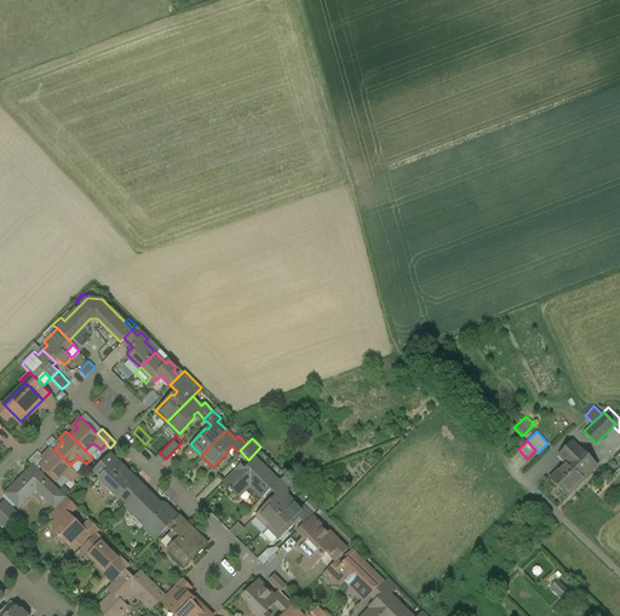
[(574,441),(561,454),(567,460),(579,447),(574,441)]
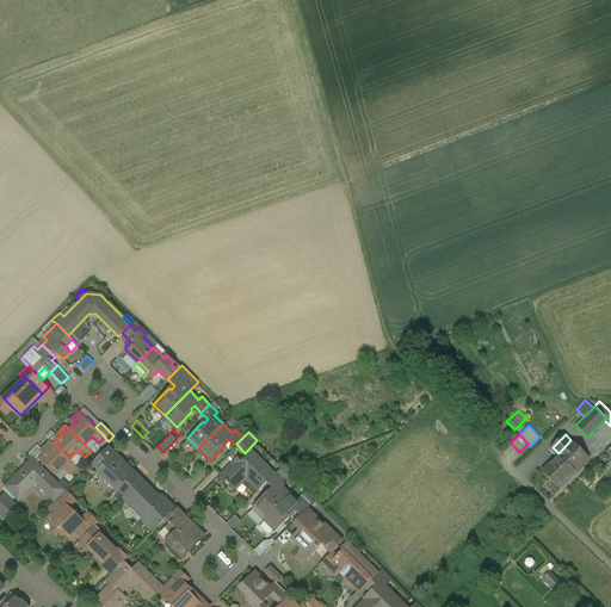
[(54,443),(50,439),(44,446),(48,450),(39,458),(55,472),(63,464),(71,471),(76,465),(69,458),(54,443)]
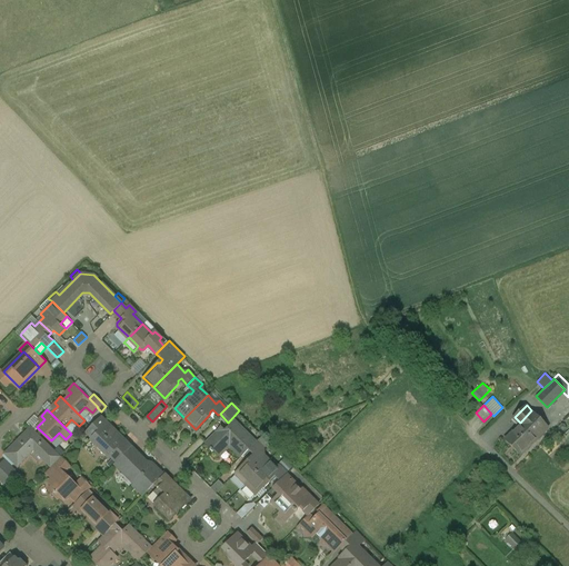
[(520,423),(505,437),(521,454),(548,426),(531,410),(520,423)]
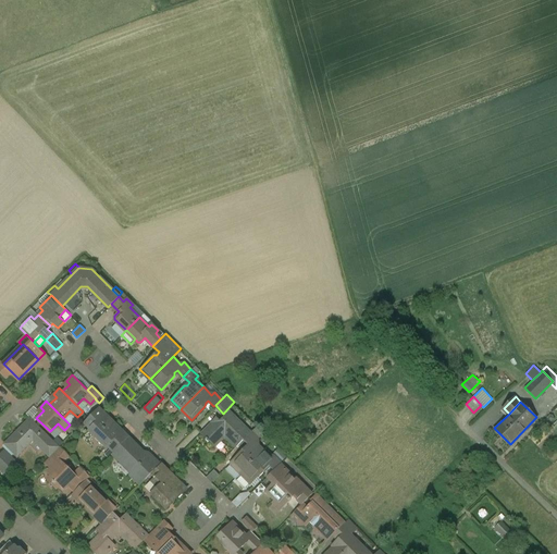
[(99,406),(85,420),(91,427),(88,429),(97,436),(98,435),(106,443),(119,430),(120,429),(110,419),(109,420),(103,416),(106,413),(99,406)]
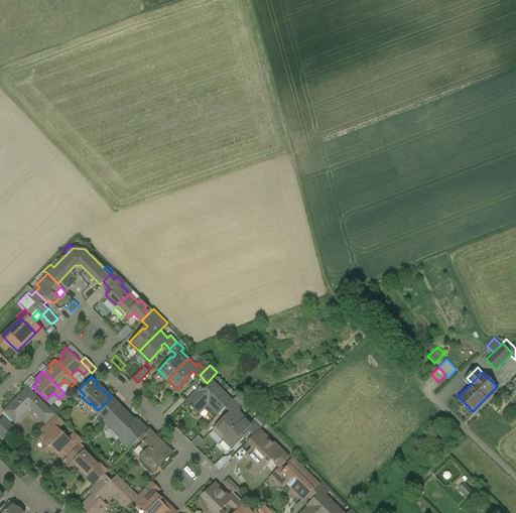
[(232,399),(213,380),(204,389),(202,387),(199,390),(198,389),(186,400),(196,409),(202,404),(206,404),(208,401),(219,412),(225,406),(232,399)]
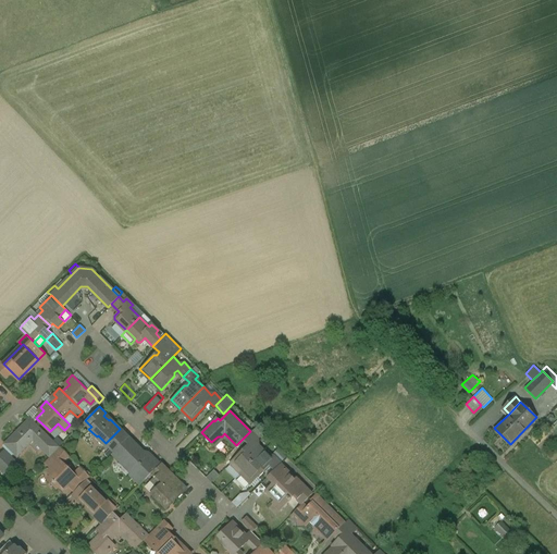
[(60,445),(31,417),(5,442),(16,454),(33,438),(36,438),(51,454),(60,445)]
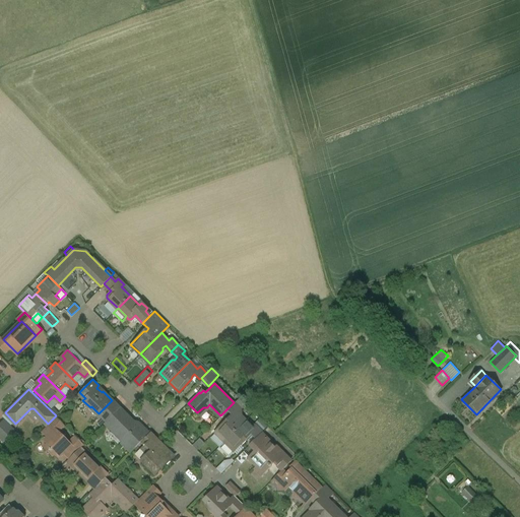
[(111,401),(99,413),(107,421),(118,408),(111,401)]
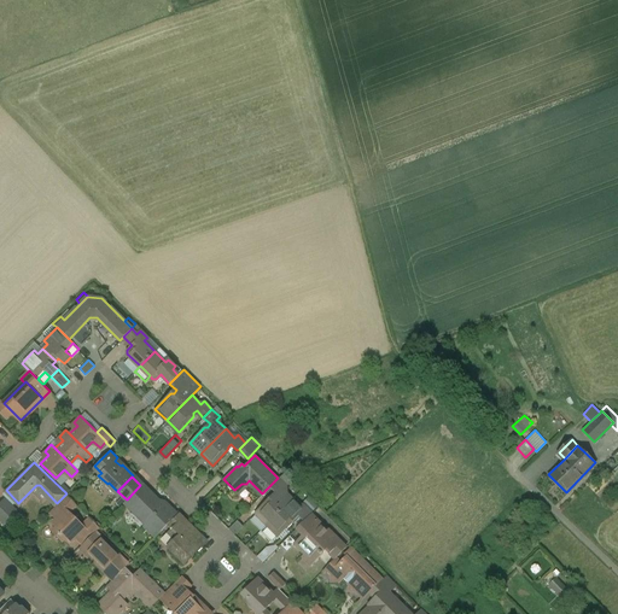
[(270,496),(255,512),(267,522),(292,497),(283,489),(286,486),(278,478),(269,486),(277,493),(274,496),(270,496)]
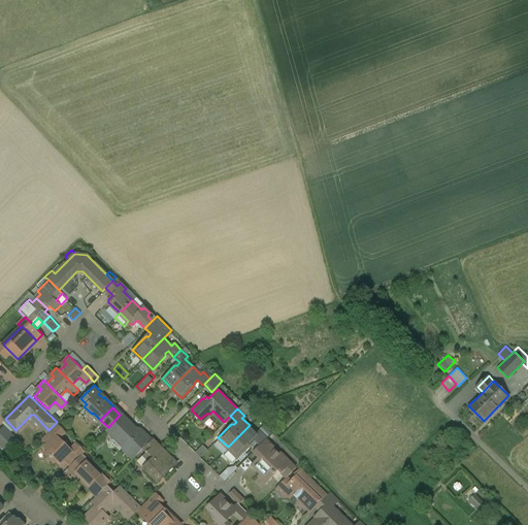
[(108,427),(106,428),(111,433),(125,420),(120,415),(108,427)]
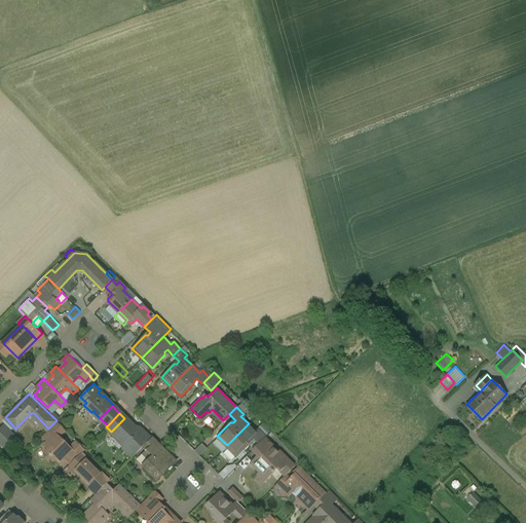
[(143,433),(126,416),(124,418),(111,432),(112,433),(114,431),(126,443),(123,447),(133,456),(143,445),(151,437),(147,433),(143,433)]
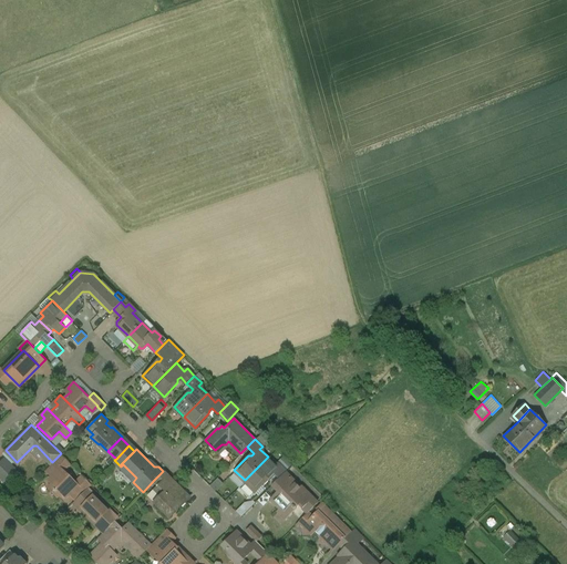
[(71,463),(61,453),(52,462),(44,470),(52,477),(48,481),(54,486),(54,491),(58,490),(64,496),(68,493),(75,500),(86,489),(91,483),(81,473),(74,480),(71,477),(71,473),(68,473),(64,470),(71,463)]
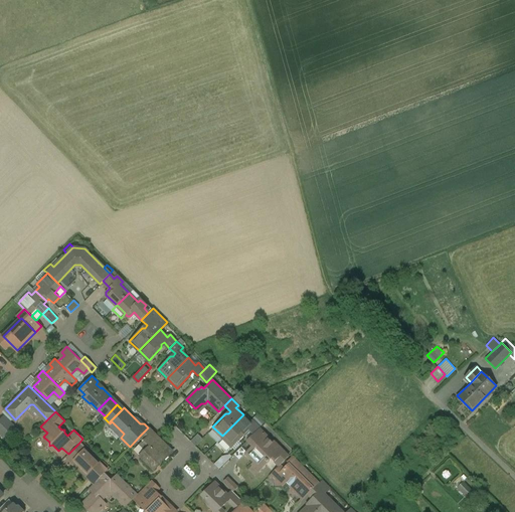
[(243,414),(222,436),(231,446),(244,433),(244,431),(246,428),(252,434),(259,428),(260,427),(252,420),(250,422),(243,414)]
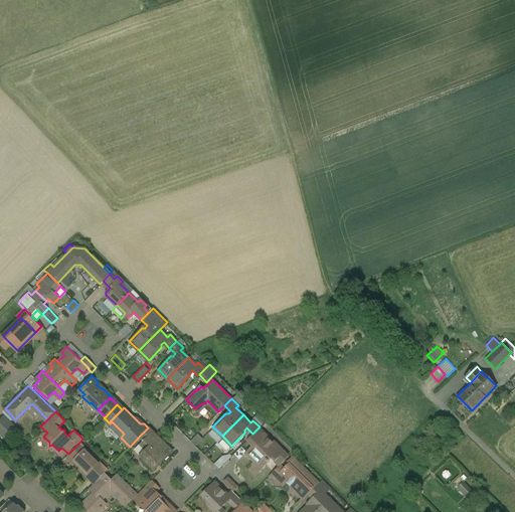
[(13,425),(4,415),(0,419),(0,431),(4,436),(13,425)]
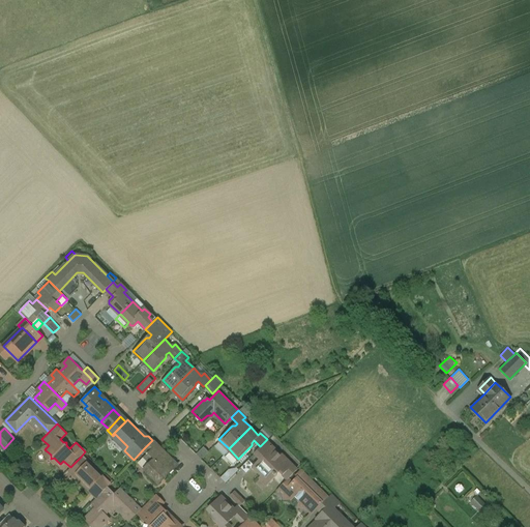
[(152,440),(144,448),(149,454),(157,444),(152,440)]
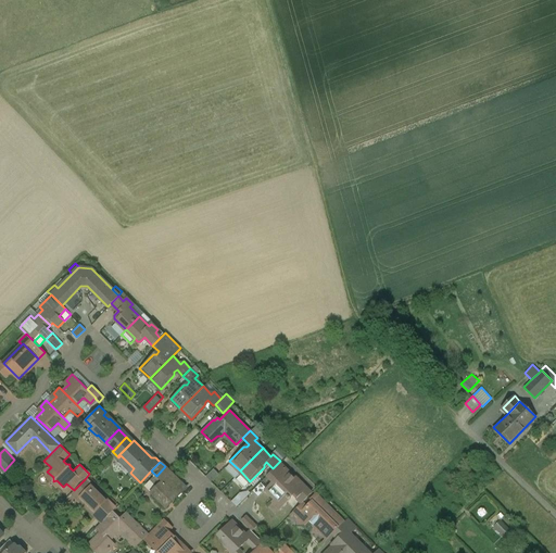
[(273,468),(267,475),(273,480),(286,467),(279,462),(273,468)]
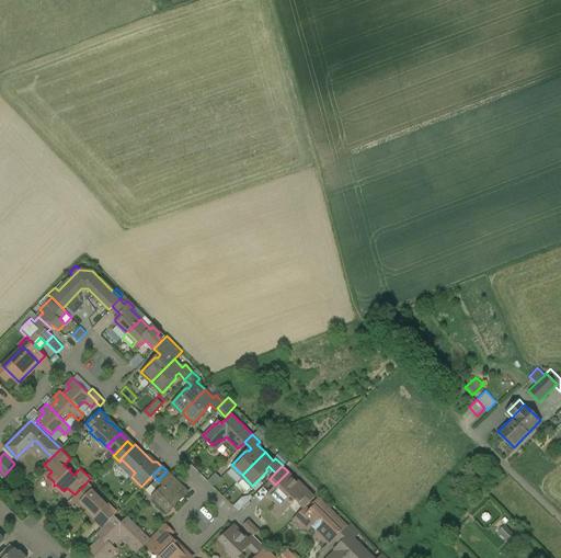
[(158,480),(155,484),(165,496),(159,502),(168,510),(186,491),(167,470),(158,480)]
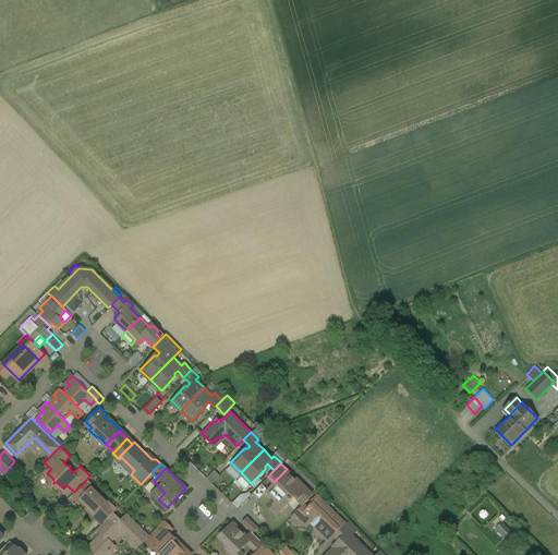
[(295,479),(287,469),(274,482),(266,490),(275,498),(273,501),(280,509),(291,498),(288,496),(290,494),(293,494),(302,504),(303,503),(313,493),(296,478),(295,479)]
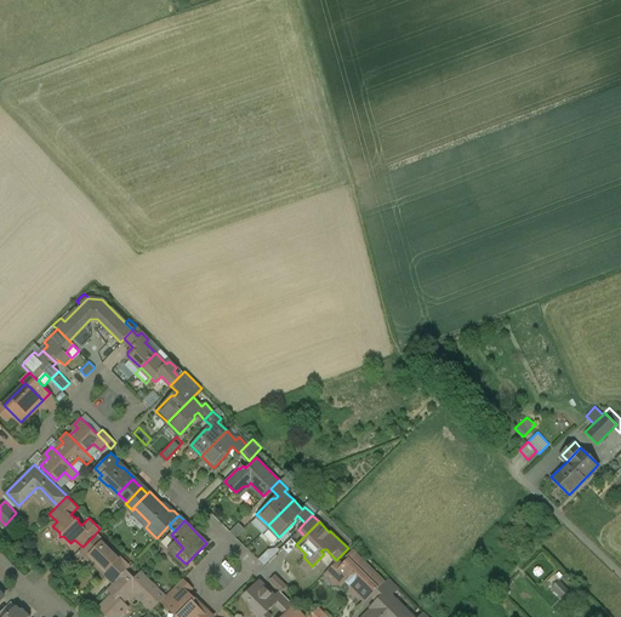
[(83,547),(80,549),(93,563),(96,560),(107,571),(119,558),(95,535),(83,547)]
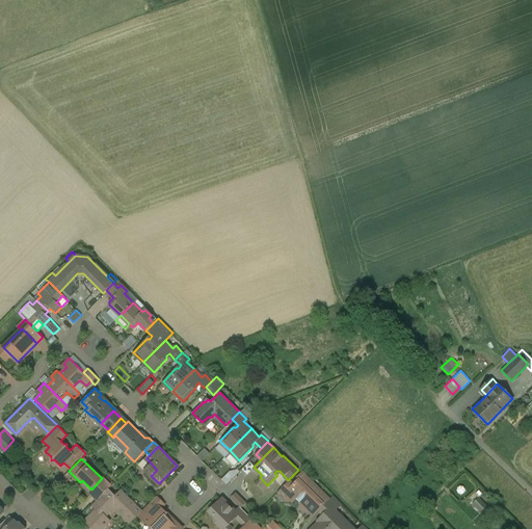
[(328,498),(301,471),(297,476),(299,477),(293,484),(289,479),(288,480),(282,486),(288,492),(286,494),(286,499),(291,499),(293,497),(294,498),(296,496),(306,506),(304,506),(313,514),(317,510),(328,498)]
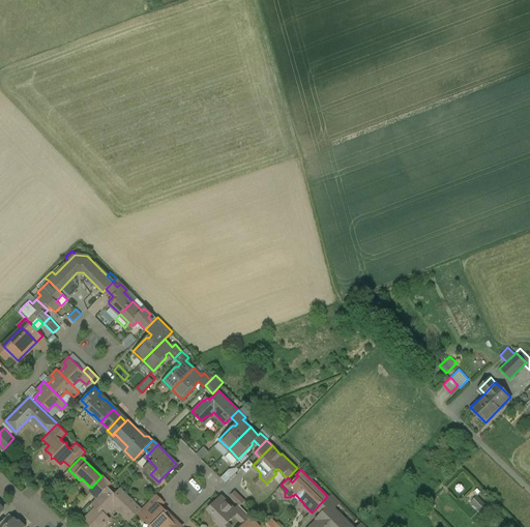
[(108,486),(91,502),(95,506),(84,518),(93,526),(98,526),(109,518),(105,514),(116,501),(125,510),(122,514),(129,520),(138,511),(141,507),(120,487),(115,493),(108,487),(108,486)]
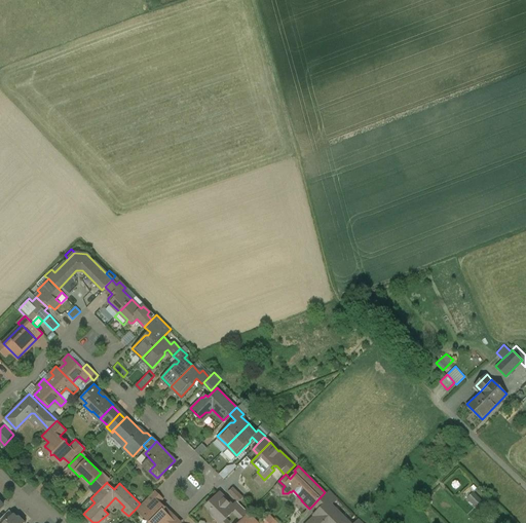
[(242,495),(233,486),(228,491),(236,499),(237,500),(242,495)]
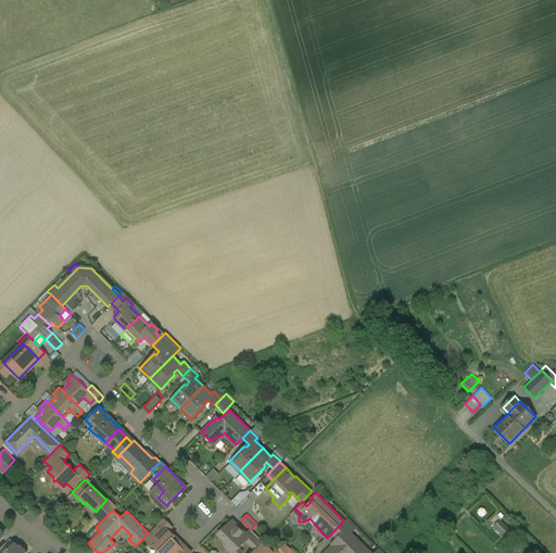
[(343,520),(331,533),(337,539),(345,529),(349,531),(356,524),(348,516),(343,520)]
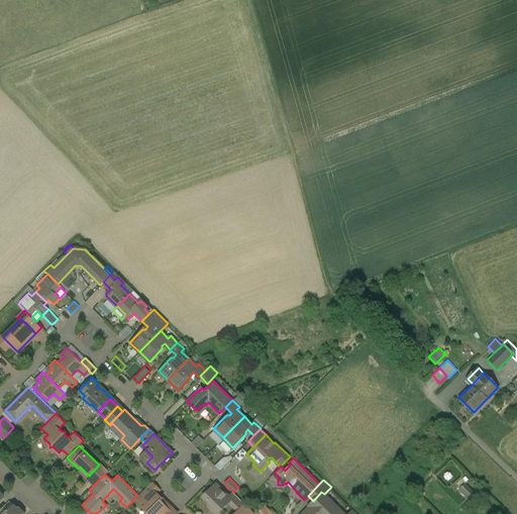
[(228,496),(215,483),(202,496),(218,512),(229,501),(231,499),(228,496)]
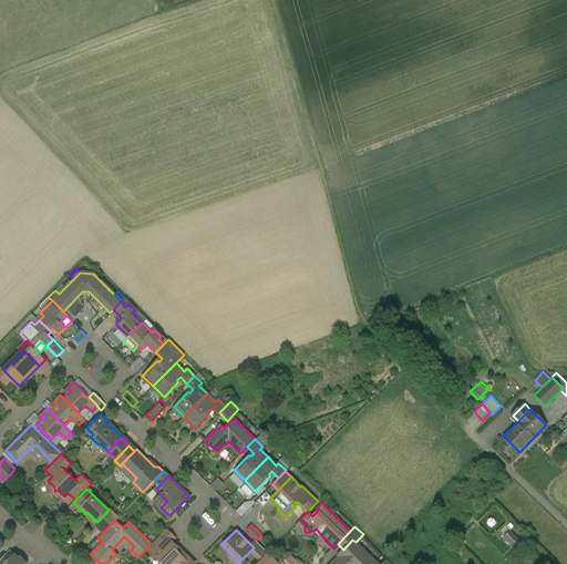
[(519,539),(509,530),(504,535),(513,545),(519,539)]
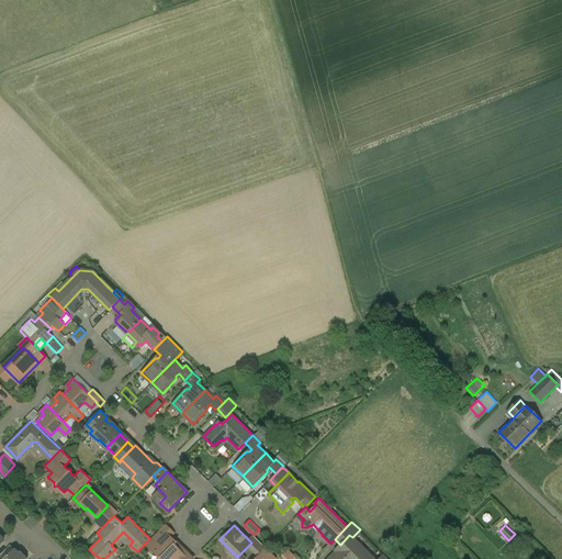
[(165,540),(156,532),(149,538),(146,543),(161,558),(191,558),(192,558),(169,536),(165,540)]
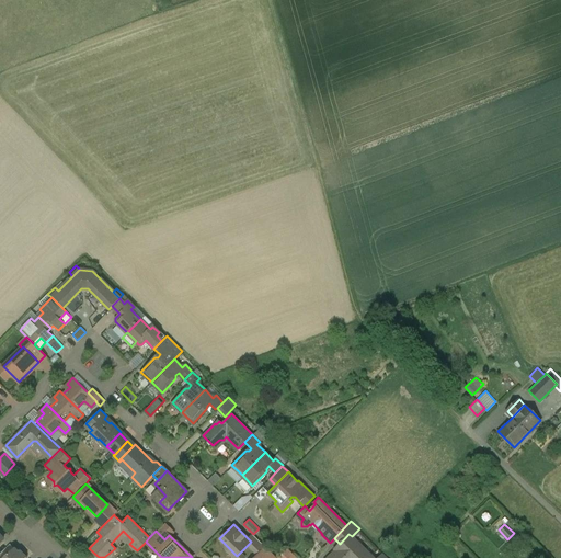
[(253,534),(252,533),(248,538),(251,542),(249,544),(258,553),(265,546),(253,534)]
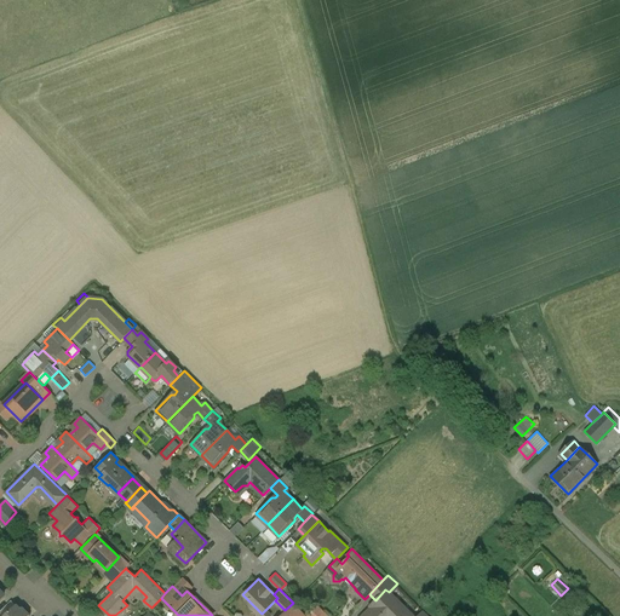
[(412,615),(389,592),(385,589),(375,600),(371,605),(372,606),(362,615),(412,615)]
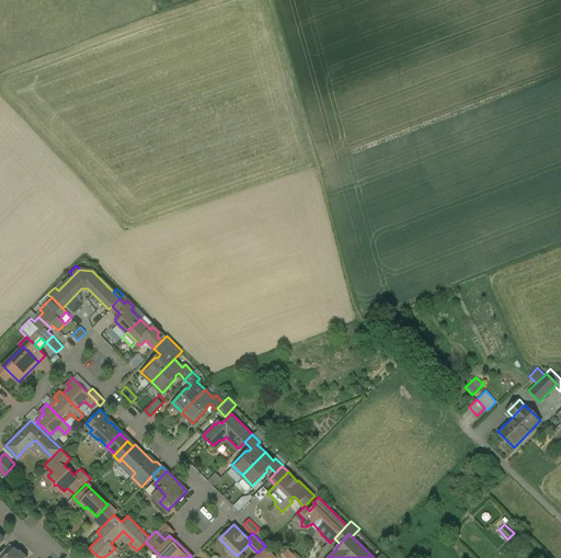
[(258,553),(252,557),(274,557),(276,557),(265,546),(258,553)]
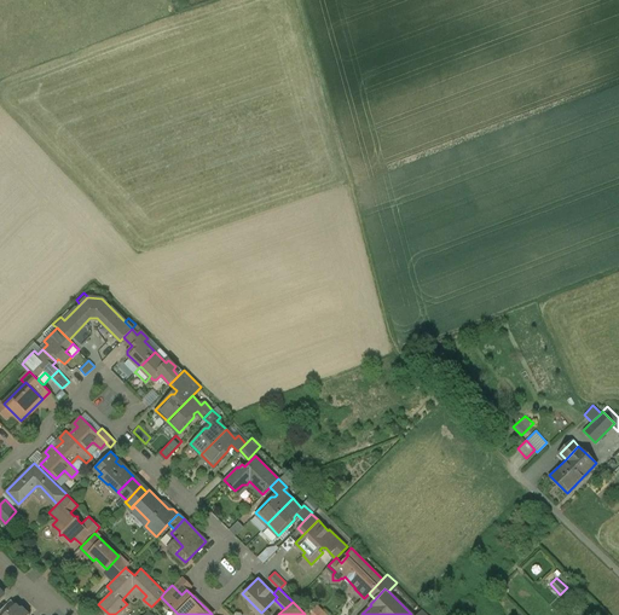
[(4,614),(27,614),(29,614),(22,607),(19,608),(16,603),(4,614)]
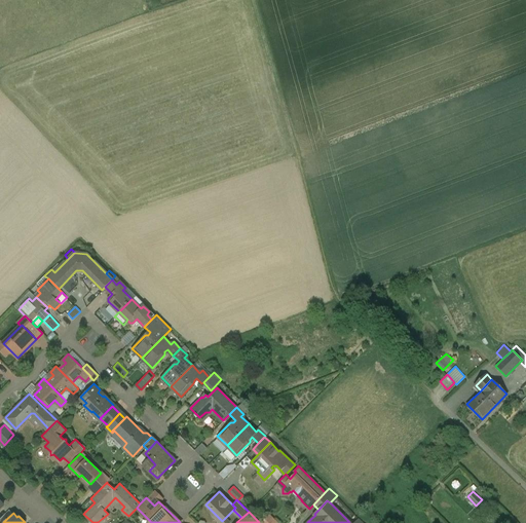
[(276,522),(278,522),(269,513),(260,522),(276,522)]
